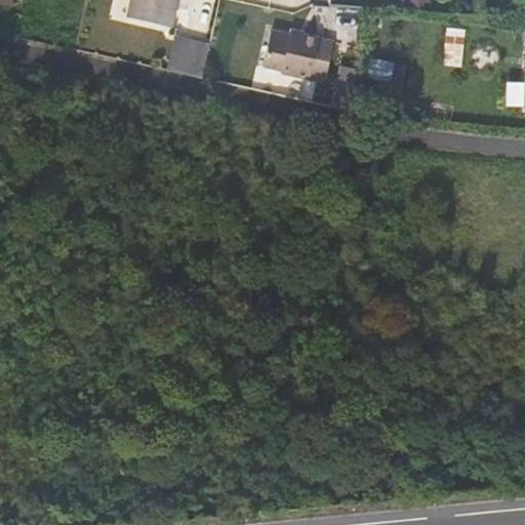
[(134,0),(131,18),(173,28),(178,0),(134,0)]
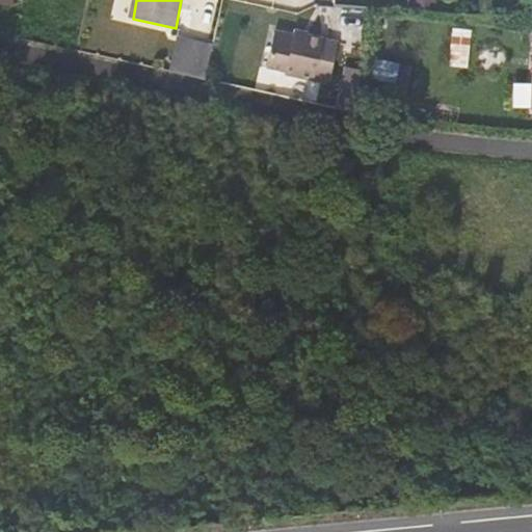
[(452,30),(448,68),(468,70),(472,32),(452,30)]
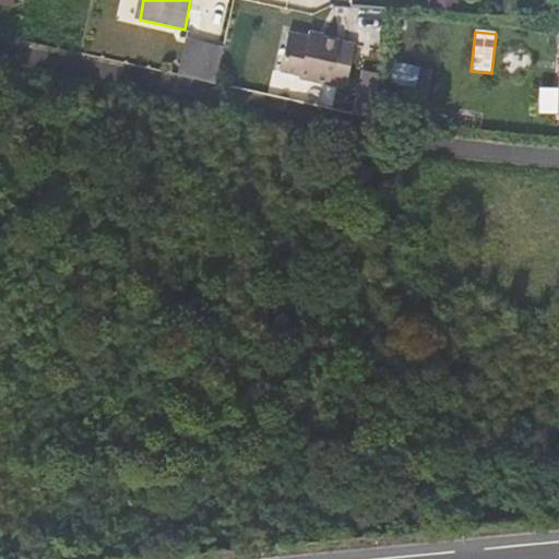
[(356,45),(322,37),(322,40),(307,37),(289,33),(282,69),(300,72),(299,75),(348,86),(356,45)]
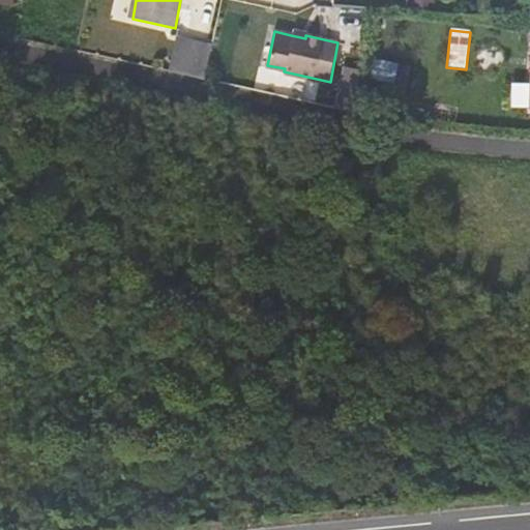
[(182,39),(175,70),(206,77),(212,47),(182,39)]
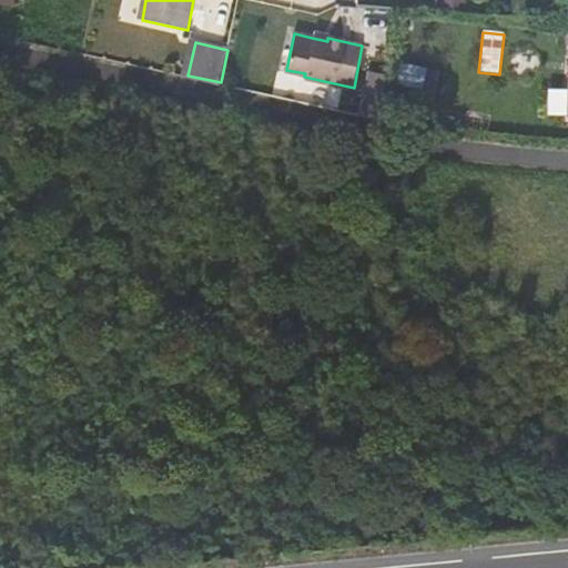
[(426,69),(418,101),(432,104),(438,77),(439,72),(426,69)]
